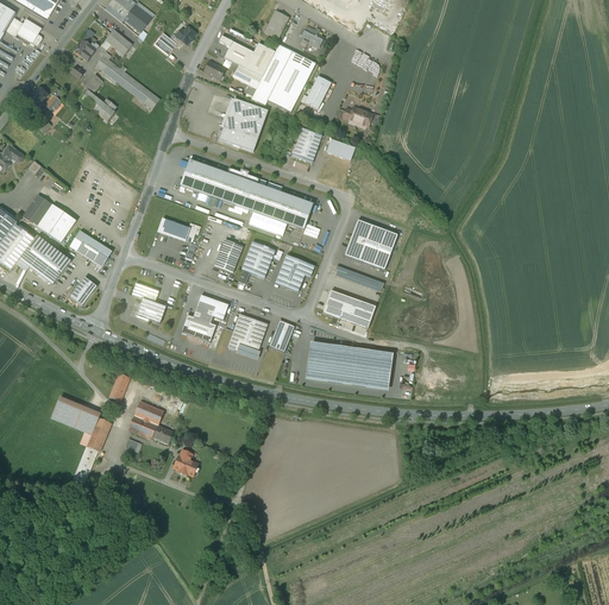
[(16,0),(46,19),(57,0),(16,0)]
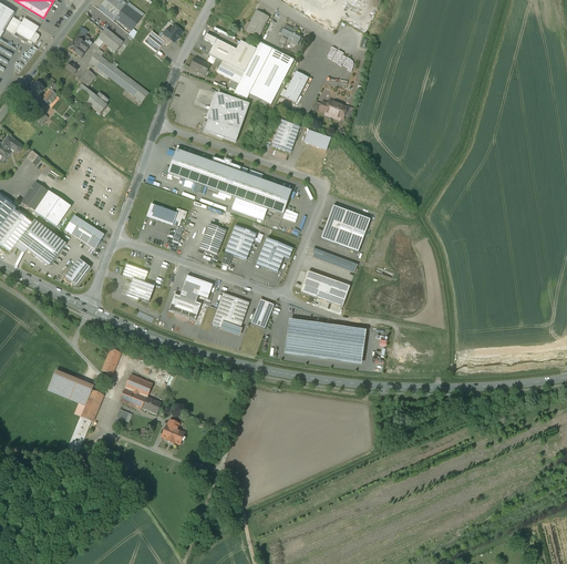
[(122,10),(109,0),(103,0),(101,2),(117,14),(122,10)]
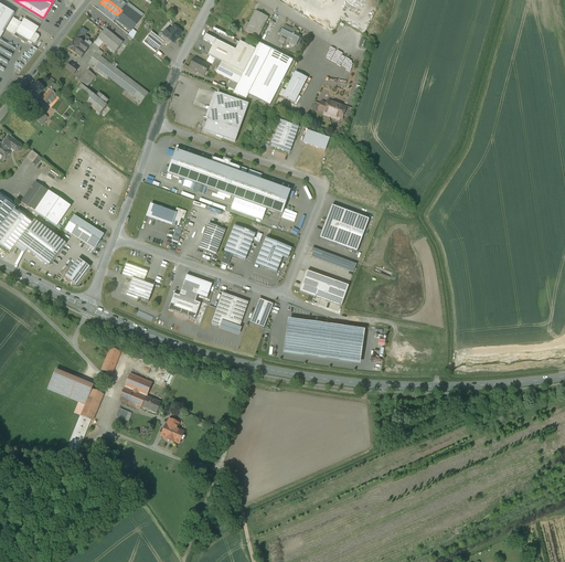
[(108,0),(121,10),(125,6),(124,4),(117,0),(108,0)]
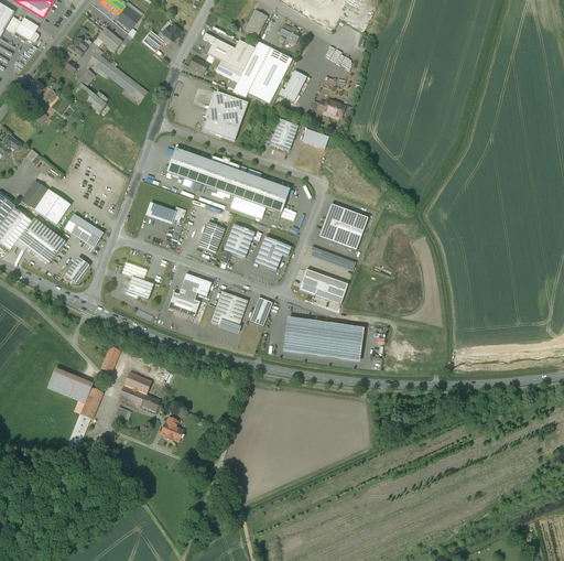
[(0,35),(4,30),(3,30),(6,27),(14,11),(0,1),(0,35)]
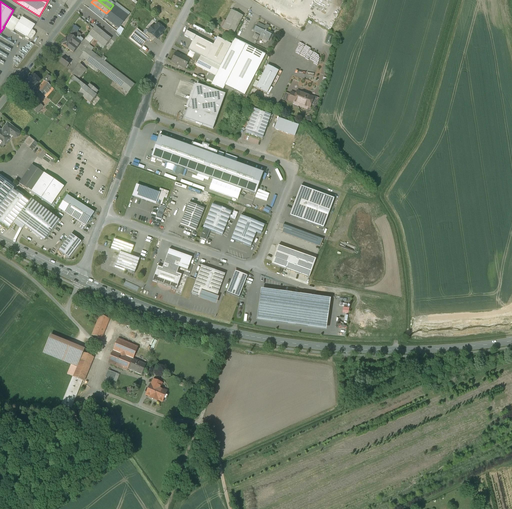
[(110,9),(106,13),(104,15),(119,26),(128,14),(113,3),(112,4),(113,5),(110,9)]
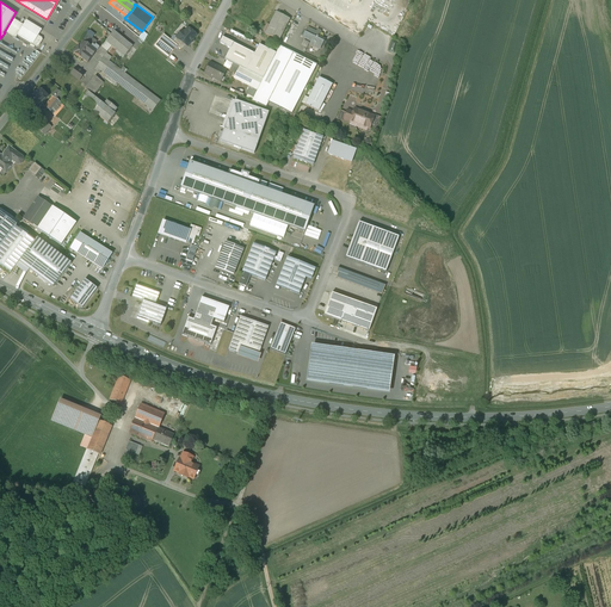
[(277,10),(265,31),(278,37),(290,16),(277,10)]
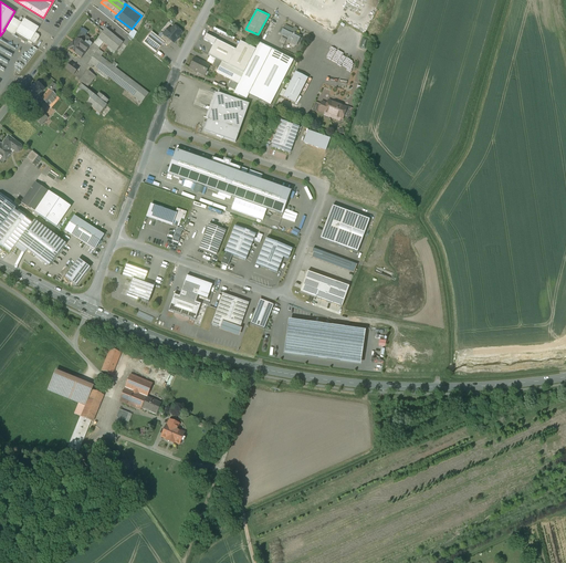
[(22,20),(13,16),(7,27),(14,32),(17,29),(22,20)]
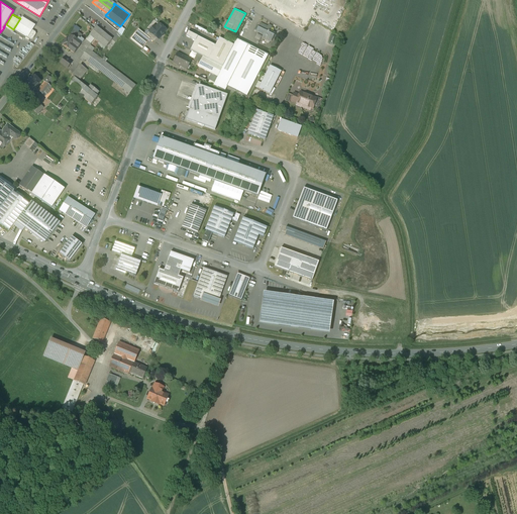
[(35,22),(22,14),(20,18),(15,26),(31,36),(32,36),(35,31),(35,29),(32,28),(35,22)]
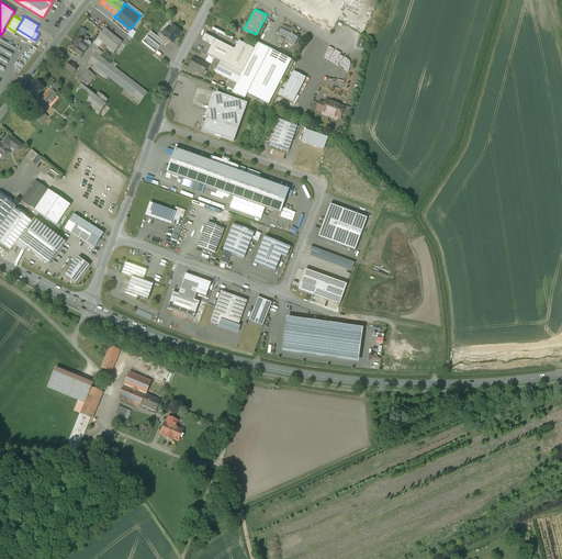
[(181,30),(172,23),(169,26),(168,25),(163,32),(171,38),(172,40),(176,36),(177,36),(178,34),(178,33),(181,30)]
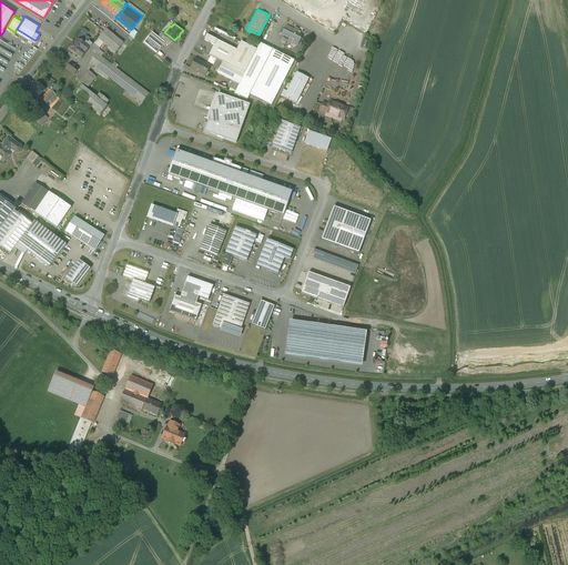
[(296,29),(286,23),(282,31),(290,36),(288,39),(296,43),(301,34),(295,31),(296,29)]
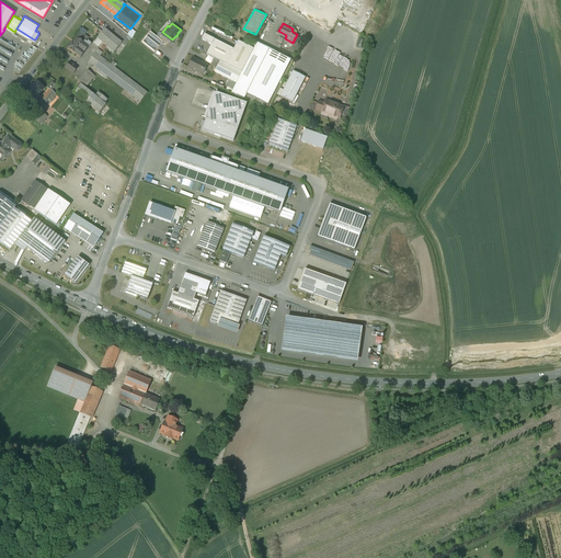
[(122,40),(105,26),(98,35),(103,40),(114,49),(122,40)]
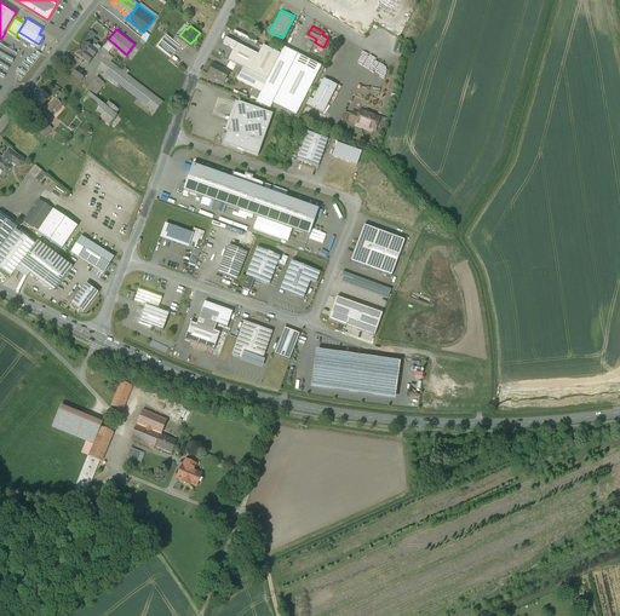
[(98,39),(89,32),(84,39),(85,40),(85,39),(93,46),(96,44),(98,39)]
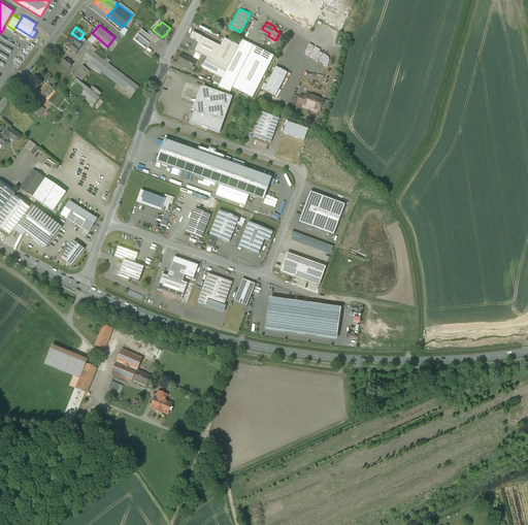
[(150,34),(141,27),(133,37),(145,46),(154,37),(150,34)]
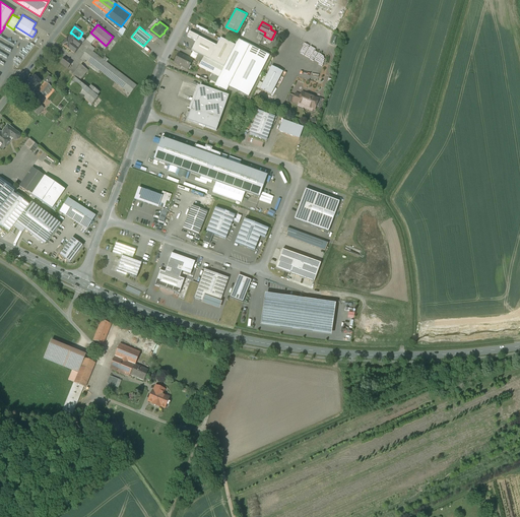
[(158,36),(150,29),(147,34),(151,37),(154,40),(158,36)]
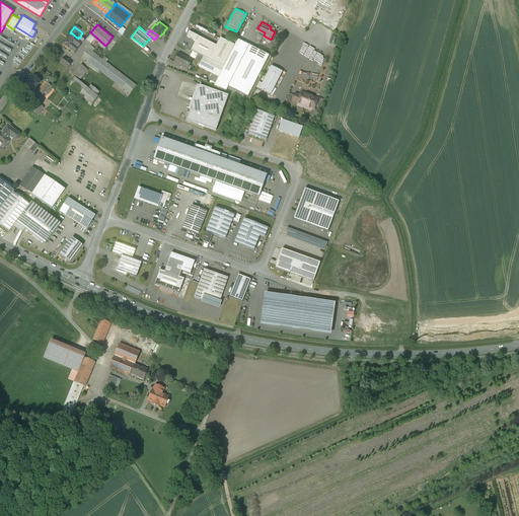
[(199,33),(189,29),(187,33),(196,39),(191,48),(193,48),(198,51),(204,54),(209,57),(216,43),(199,33)]
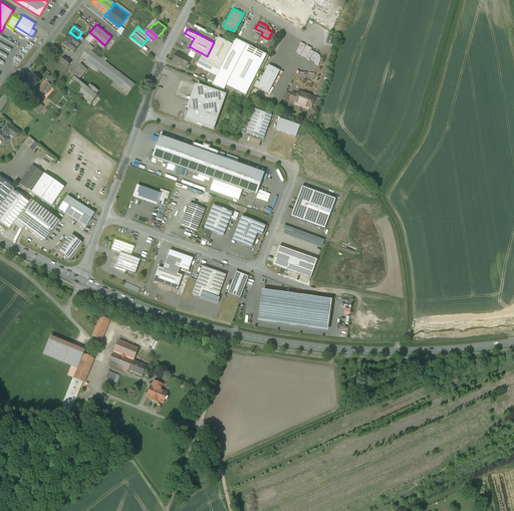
[(10,40),(5,47),(20,55),(28,42),(18,37),(19,35),(12,31),(8,39),(10,40)]
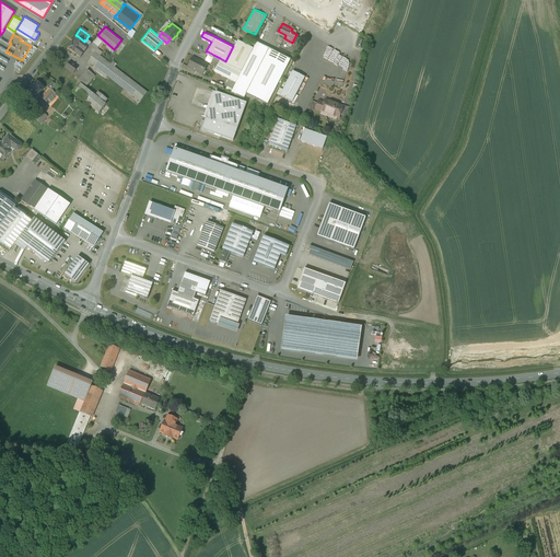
[(84,42),(77,35),(77,36),(73,39),(72,39),(67,45),(80,55),(89,45),(84,42)]
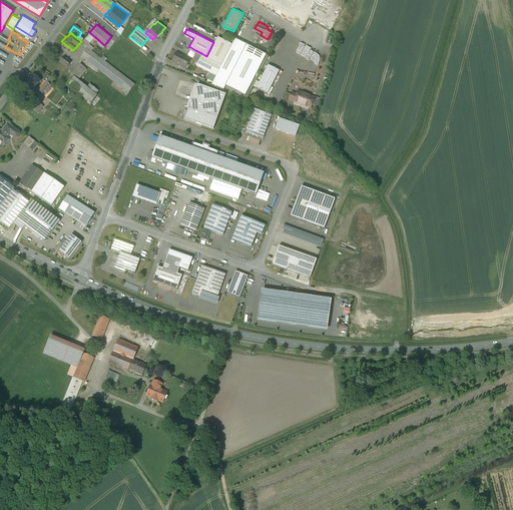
[(94,36),(89,32),(83,39),(88,43),(94,36)]
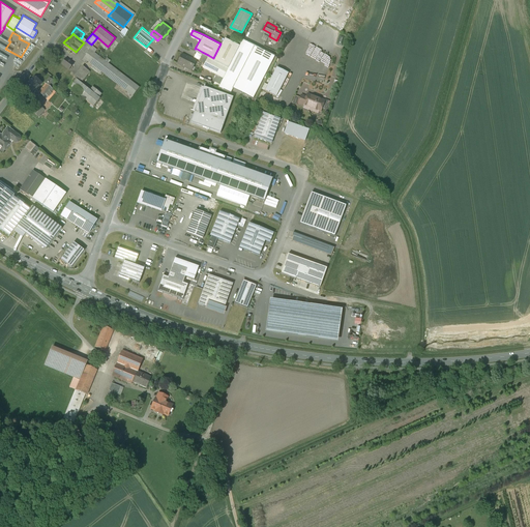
[(239,44),(225,36),(221,44),(213,58),(217,60),(229,65),(239,44)]
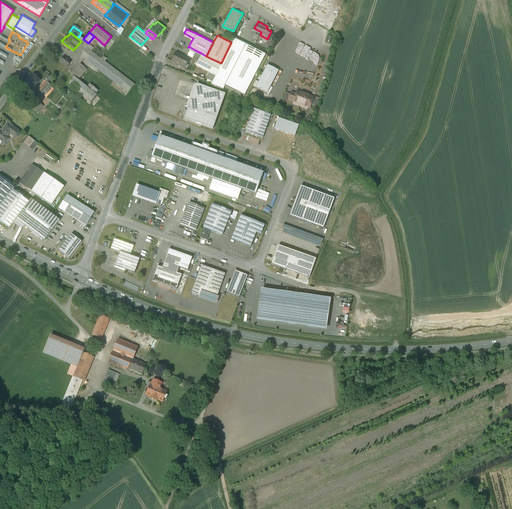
[(221,63),(216,72),(212,79),(211,81),(211,83),(223,88),(225,83),(244,93),(265,52),(234,36),(231,42),(221,63)]
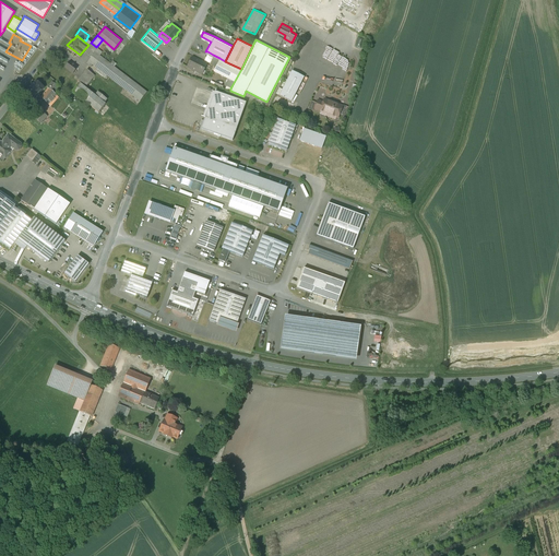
[(99,54),(95,49),(88,59),(91,61),(97,66),(107,73),(140,98),(147,90),(111,61),(99,54)]
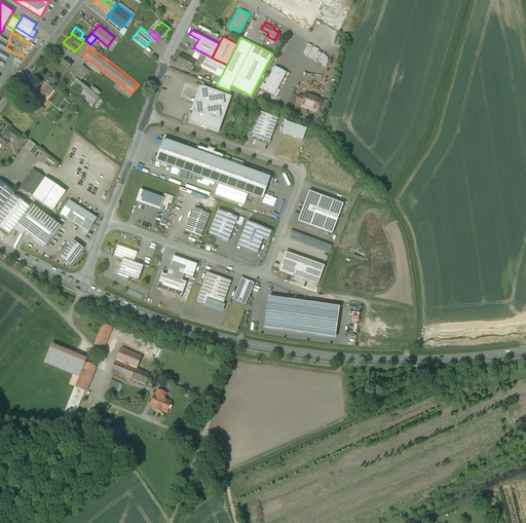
[(197,58),(200,51),(195,48),(192,54),(197,58)]
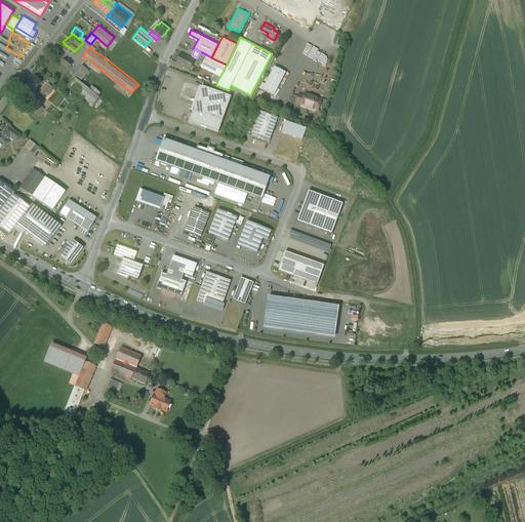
[(193,57),(180,51),(175,61),(188,67),(190,63),(191,64),(193,57)]
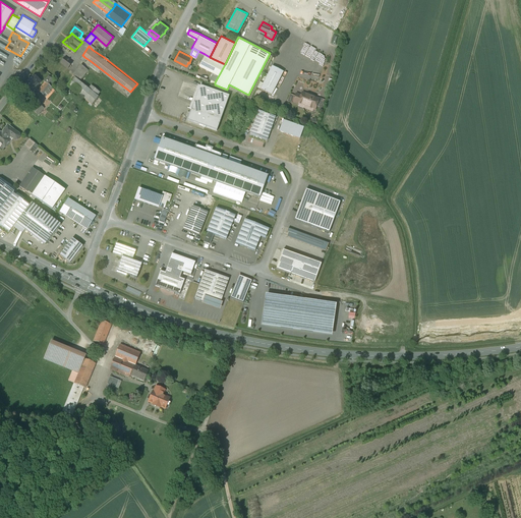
[(205,54),(198,51),(195,57),(195,58),(200,61),(205,54)]
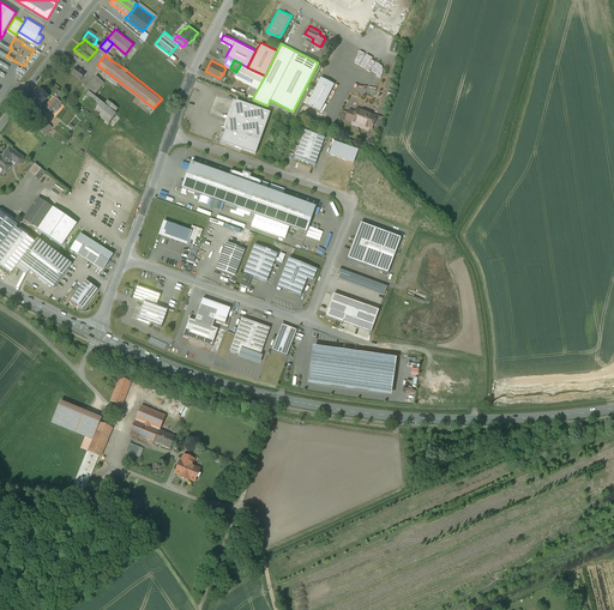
[(247,67),(241,64),(236,72),(235,76),(246,82),(247,80),(252,70),(247,67)]
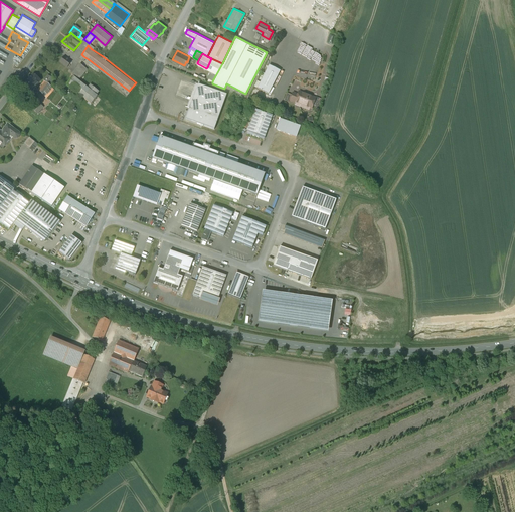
[(71,59),(64,54),(59,59),(67,65),(71,59)]
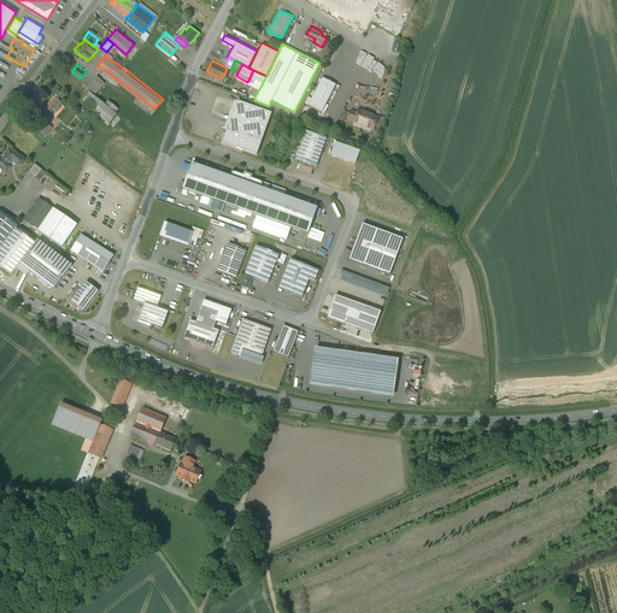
[(266,76),(253,70),(248,81),(252,83),(260,87),(266,76)]
